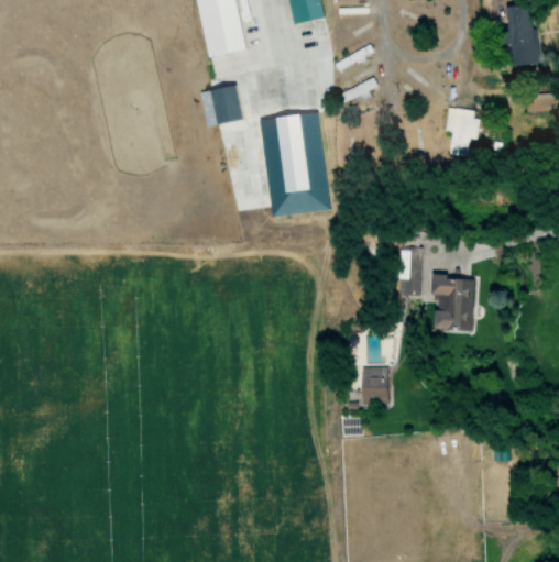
[(196,0),(207,56),(245,48),(236,0),(196,0)]
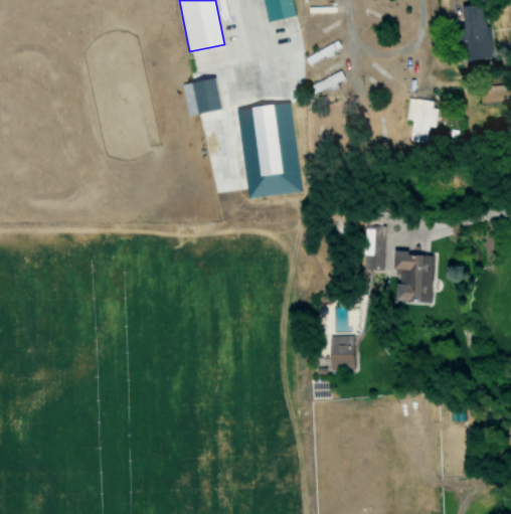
[(264,0),(269,21),(296,16),(292,0),(264,0)]
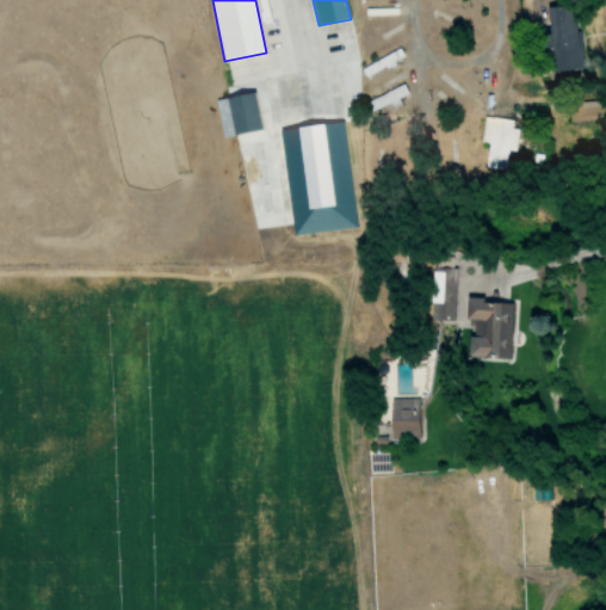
[(549,7),(550,26),(539,26),(540,50),(554,50),(555,71),(582,69),(580,5),(549,7)]
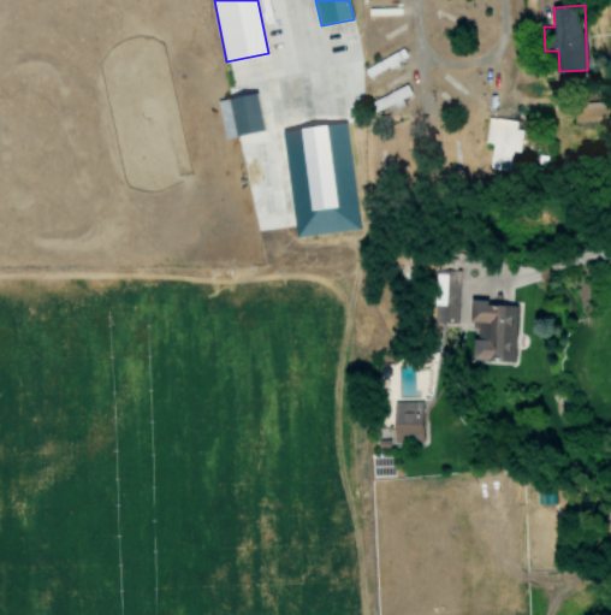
[(375,111),(416,96),(413,84),(371,100),(375,111)]
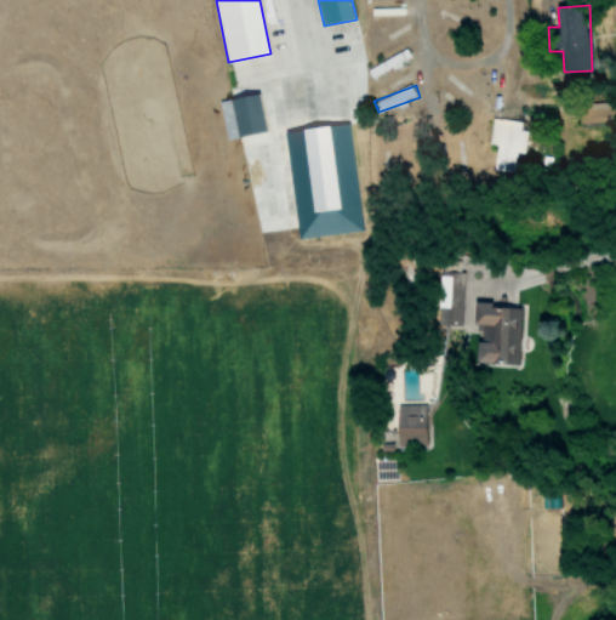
[(222,101),(229,138),(267,131),(260,94),(222,101)]
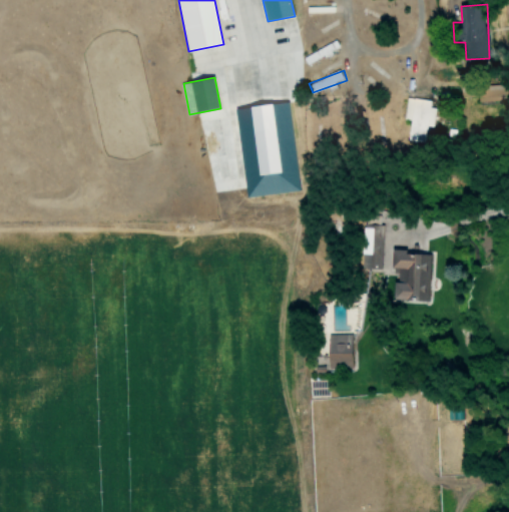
[(481,101),(508,100),(507,84),(481,84),(481,101)]
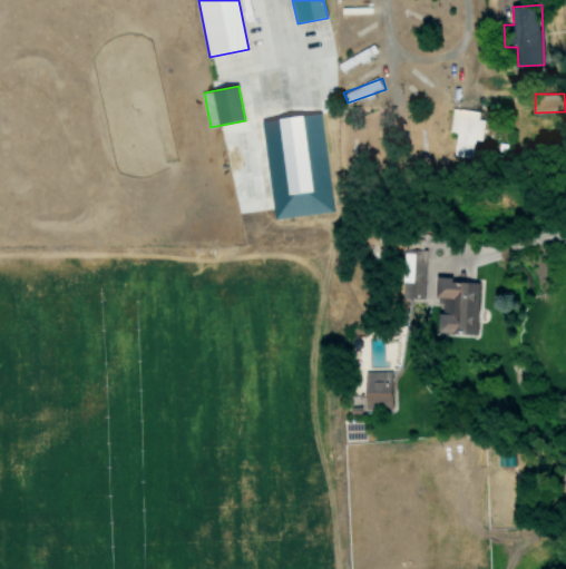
[(458,133),(456,156),(476,158),(477,140),(484,140),(487,111),(455,108),(452,133),(458,133)]
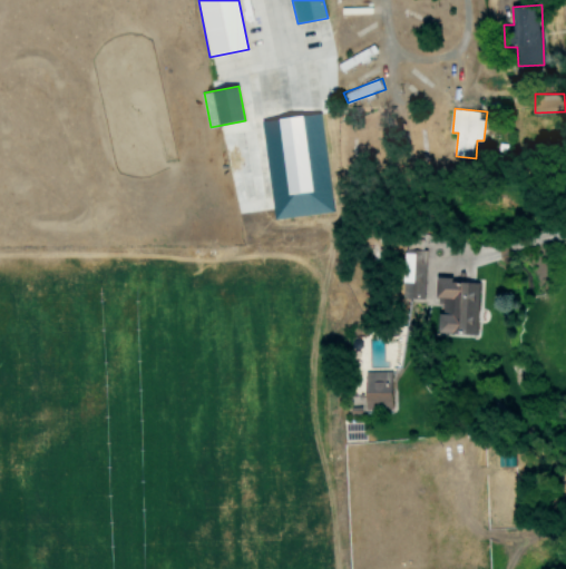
[(275,218),(334,213),(324,114),(265,119),(275,218)]
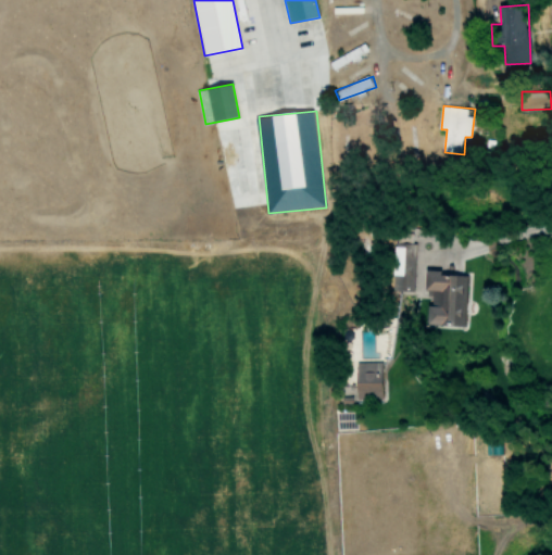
[(394,290),(414,291),(415,244),(396,244),(394,290)]
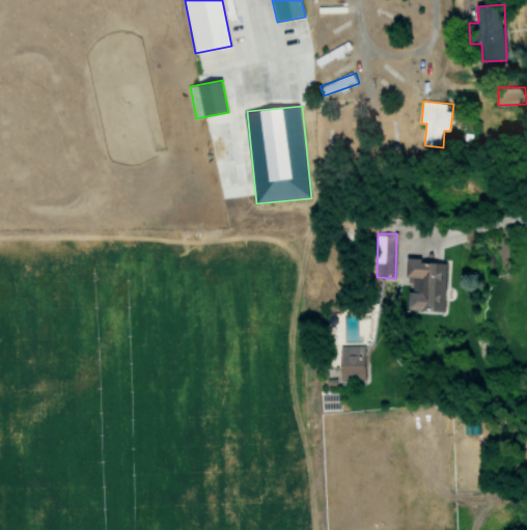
[(446,312),(447,263),(421,262),(421,258),(407,258),(407,277),(414,277),(414,291),(409,291),(408,311),(446,312)]
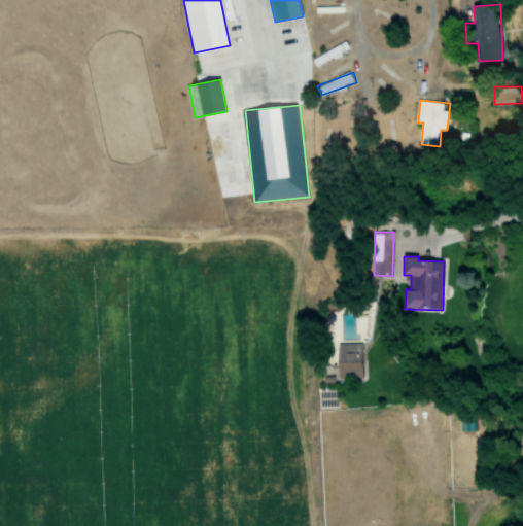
[(364,343),(340,342),(339,378),(363,379),(364,343)]
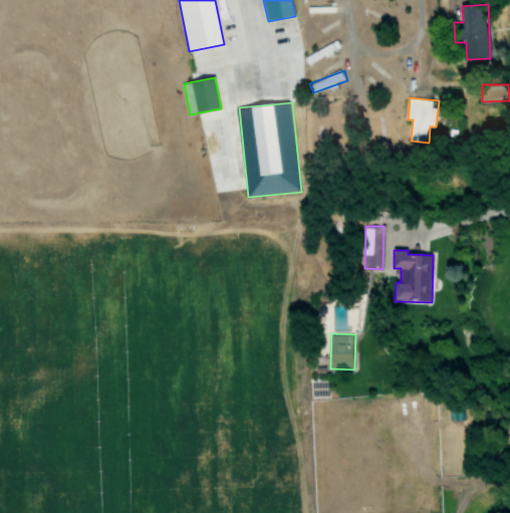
All buildings are outlined.
